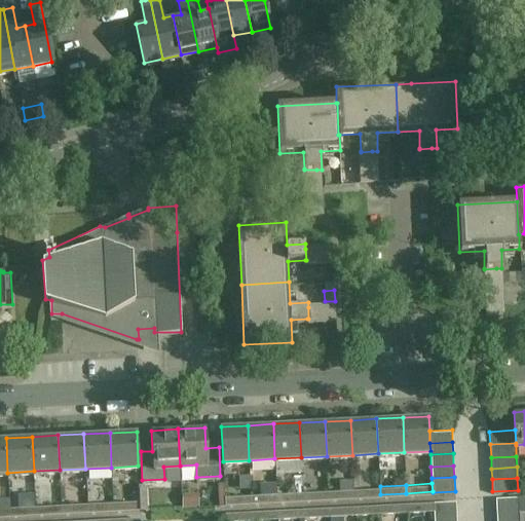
[(354,487),(354,496),(380,494),(380,486),(354,487)]
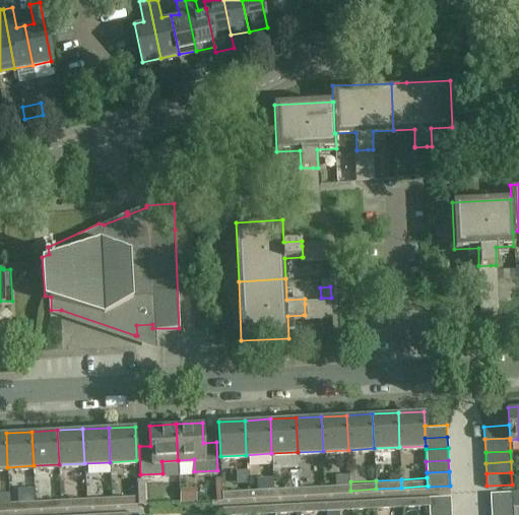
[(350,481),(324,484),(325,492),(350,491),(350,481)]
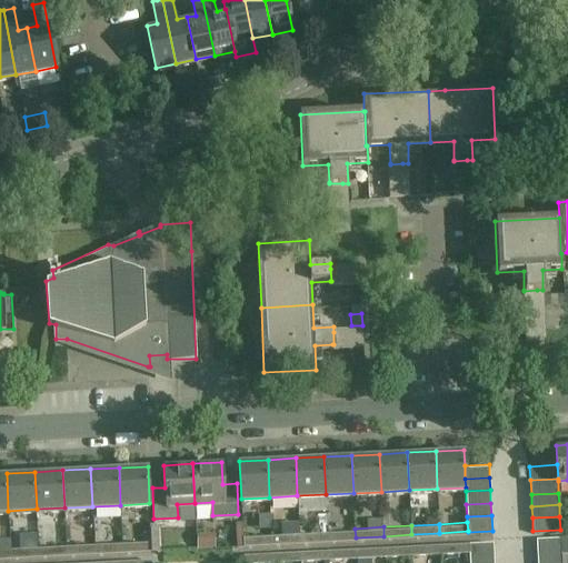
[(355,529),(327,530),(328,539),(356,538),(355,529)]
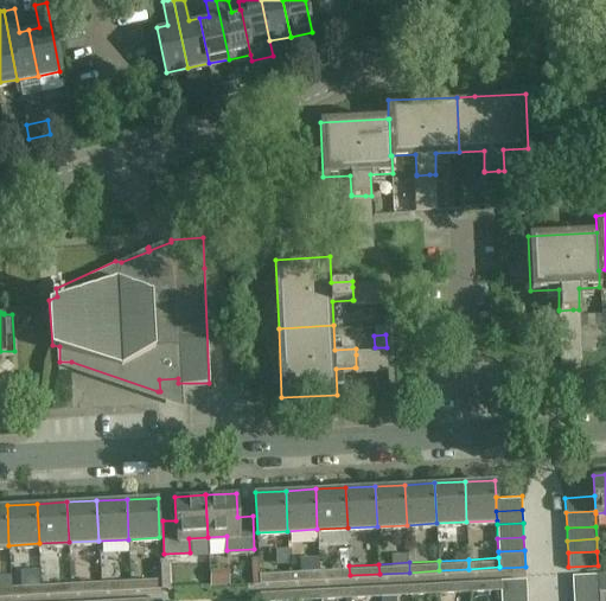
[(319,567),(319,577),(350,575),(349,566),(319,567)]
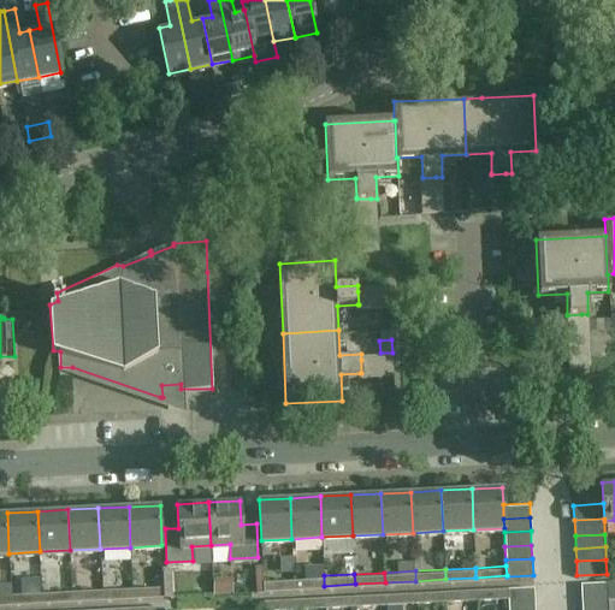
[(324,575),(294,578),(294,587),(324,586),(324,575)]
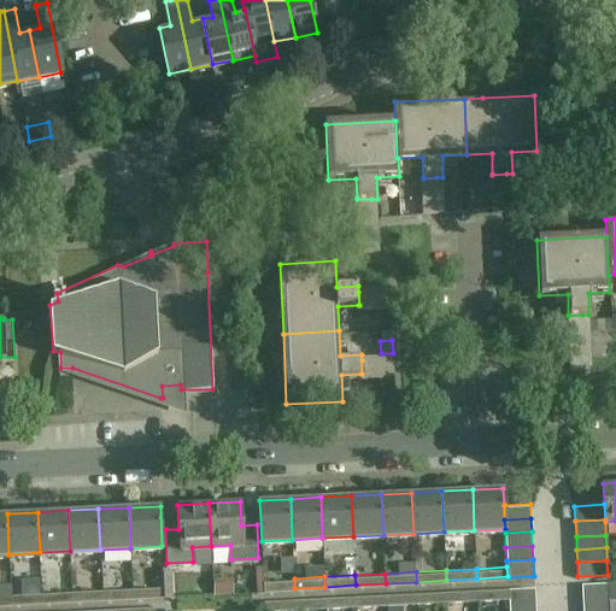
[(294,588),(294,579),(264,580),(264,589),(294,588)]
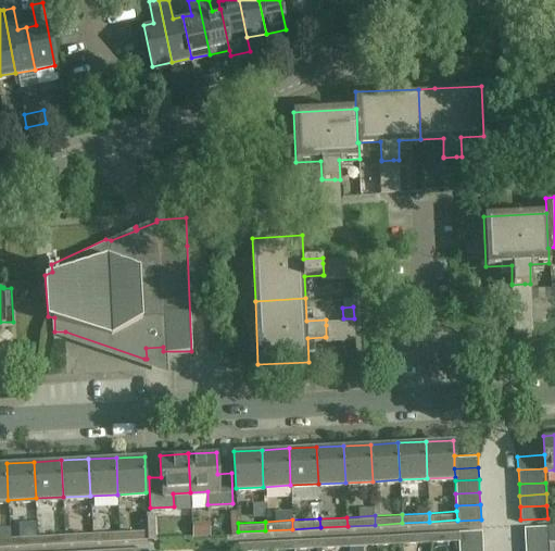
[(549,537),(547,524),(525,525),(525,538),(549,537)]
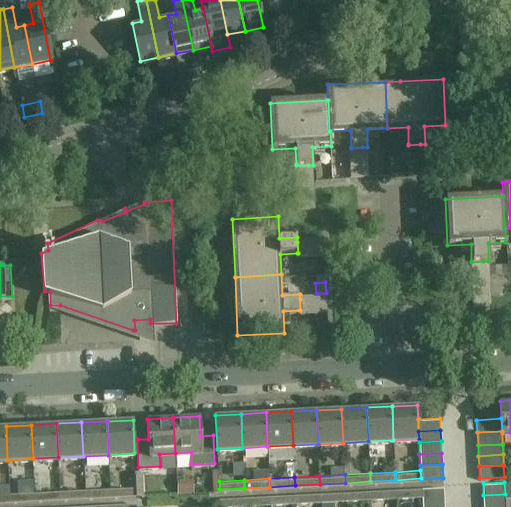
[(110,487),(111,495),(136,493),(136,485),(110,487)]
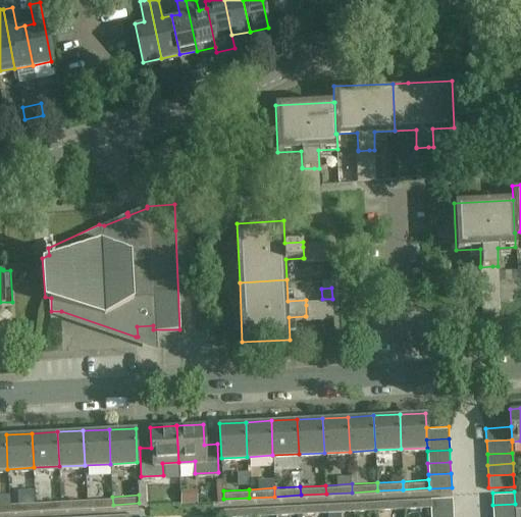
[(430,509),(453,508),(452,496),(430,497),(430,505),(430,509)]
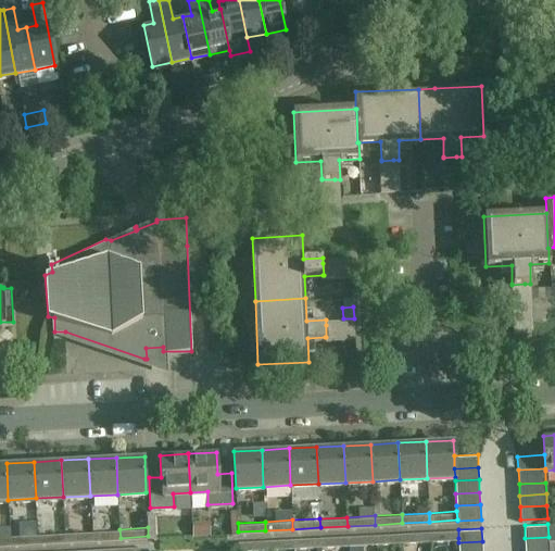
[(121,538),(120,529),(92,530),(92,539),(121,538)]
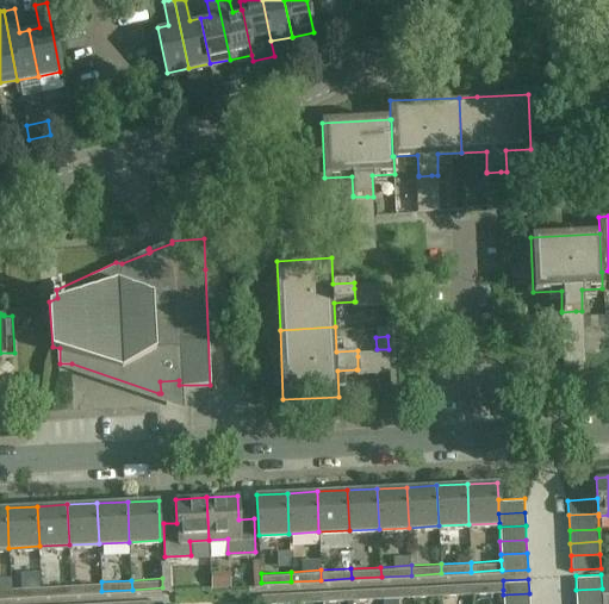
[(503,580),(472,581),(472,591),(503,590),(503,580)]
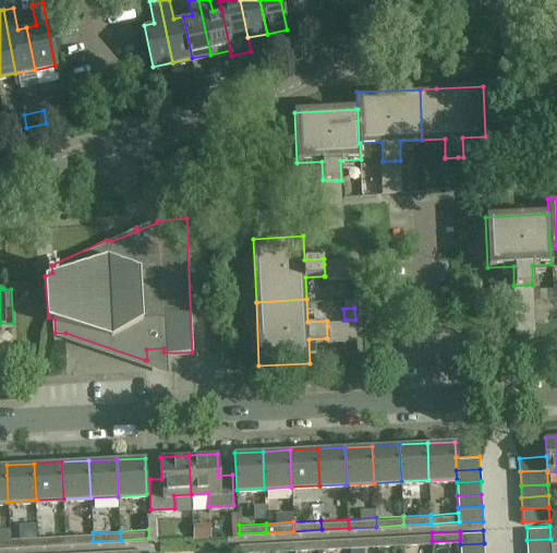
[(93,541),(93,532),(65,533),(65,542),(93,541)]
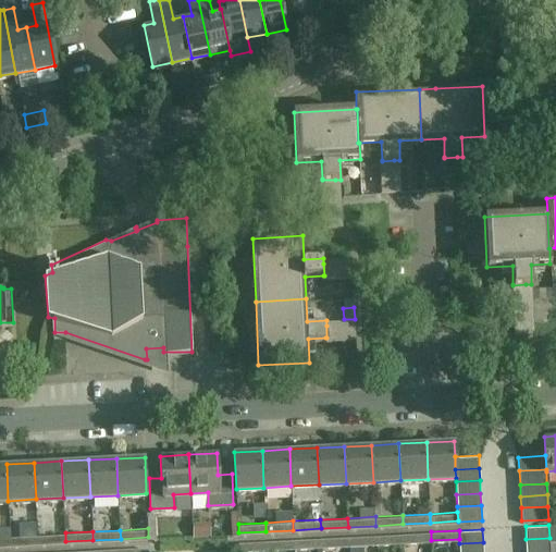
[(431,540),(431,531),(403,532),(404,541),(431,540)]
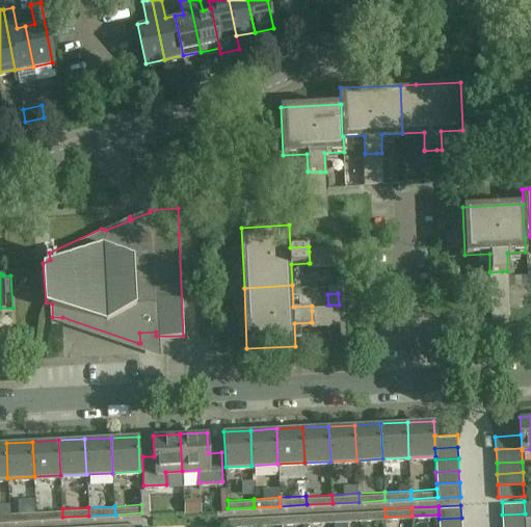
[(62,517),(62,508),(36,510),(36,519),(62,517)]
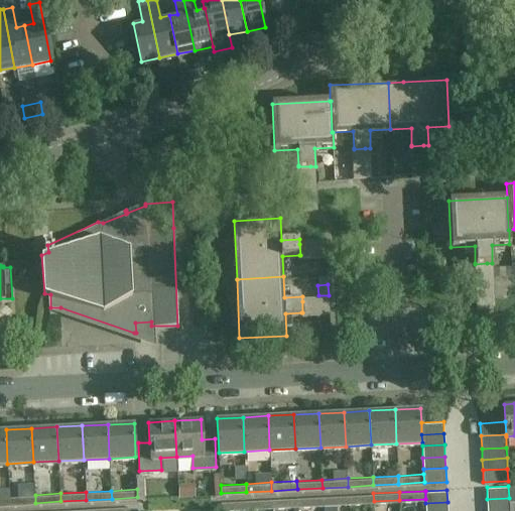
[(374,501),(373,493),(348,495),(349,503),(374,501)]
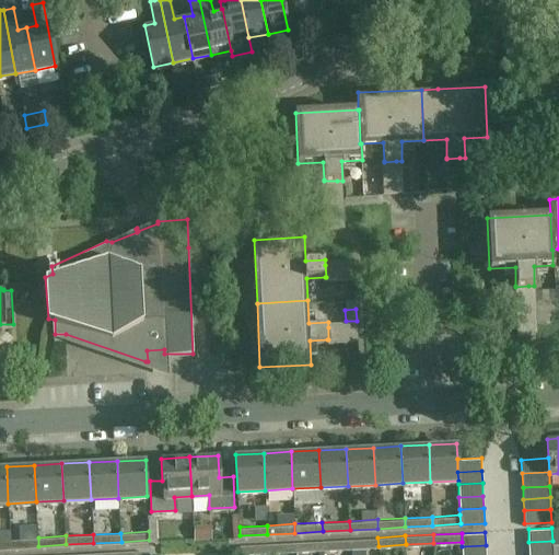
[(38,546),(38,538),(10,539),(11,547),(38,546)]
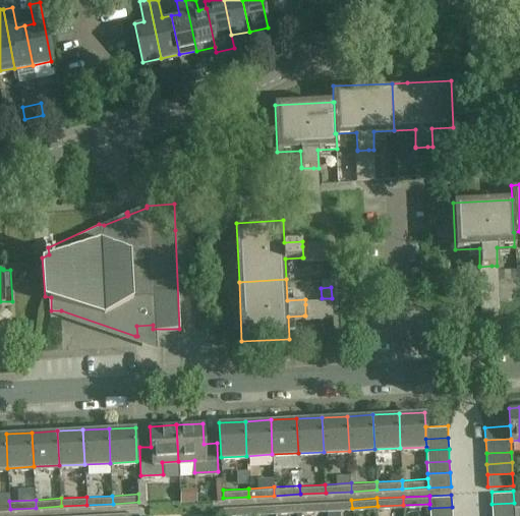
[(352,508),(351,500),(326,501),(327,509),(352,508)]
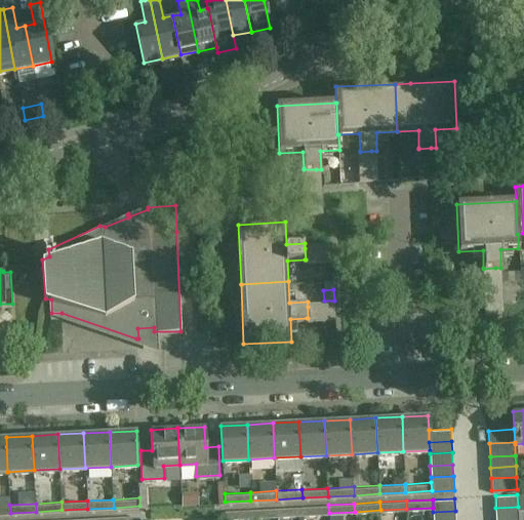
[(0,513),(10,513),(9,505),(0,505),(0,513)]
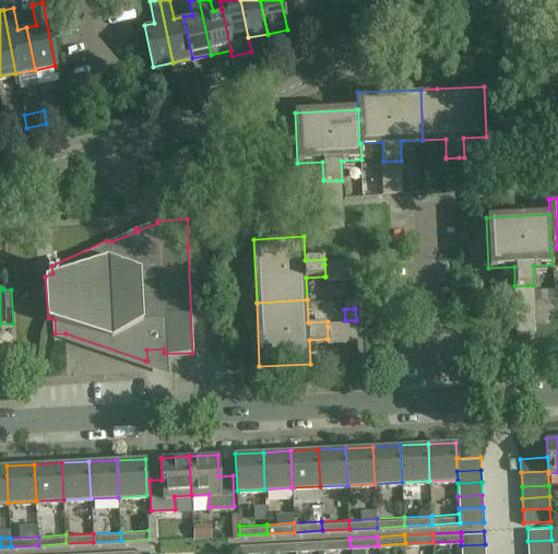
[(322,539),(322,547),(351,546),(349,538),(322,539)]
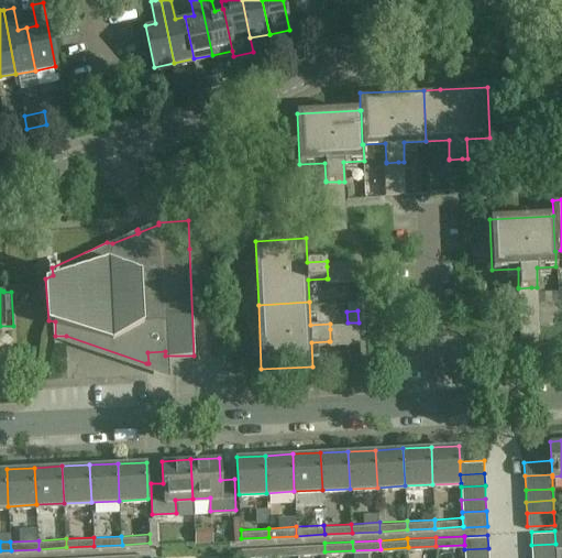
[(324,543),(297,544),(297,554),(324,551),(324,543)]
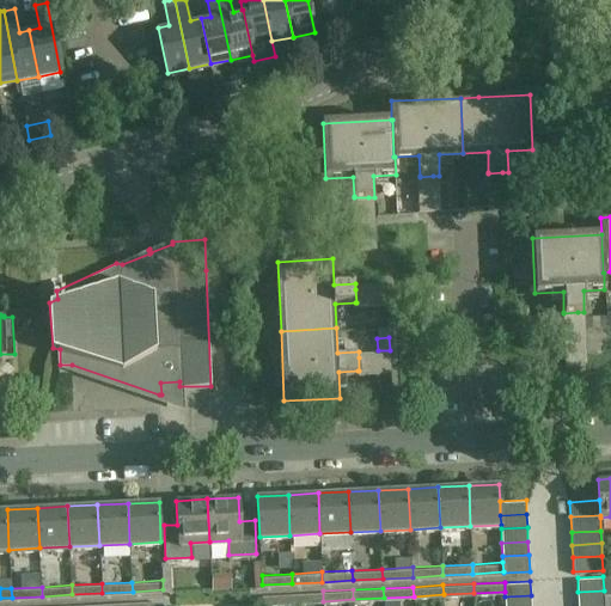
[(323,601),(323,591),(293,593),(293,603),(323,601)]
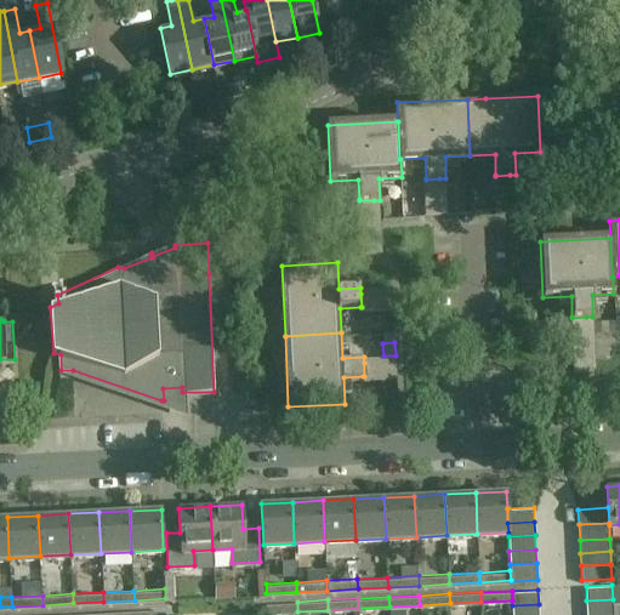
[(613,613),(613,599),(586,601),(587,614),(613,613)]
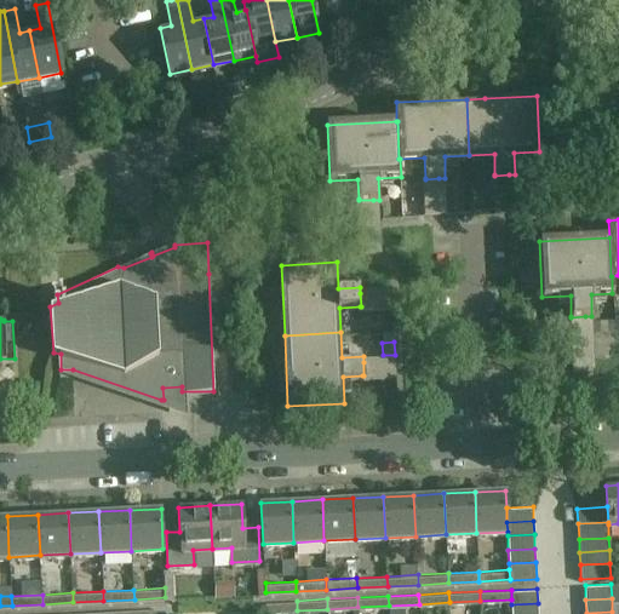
[(297,610),(297,601),(267,602),(267,612),(297,610)]
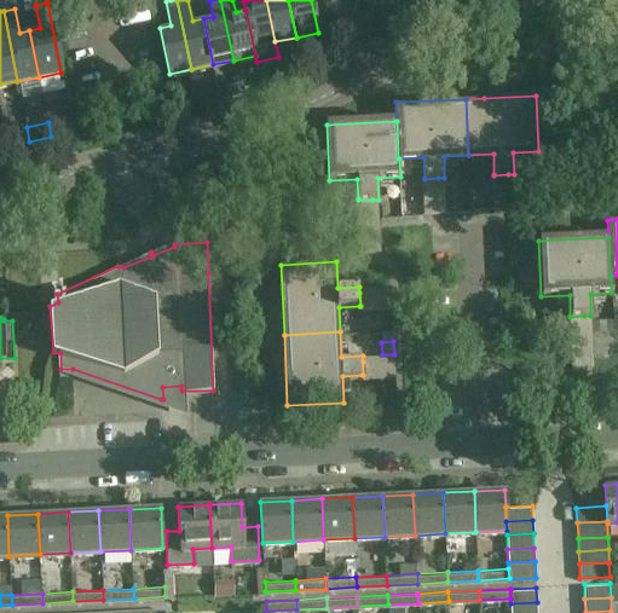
[(537,612),(537,602),(510,603),(510,612),(537,612)]
